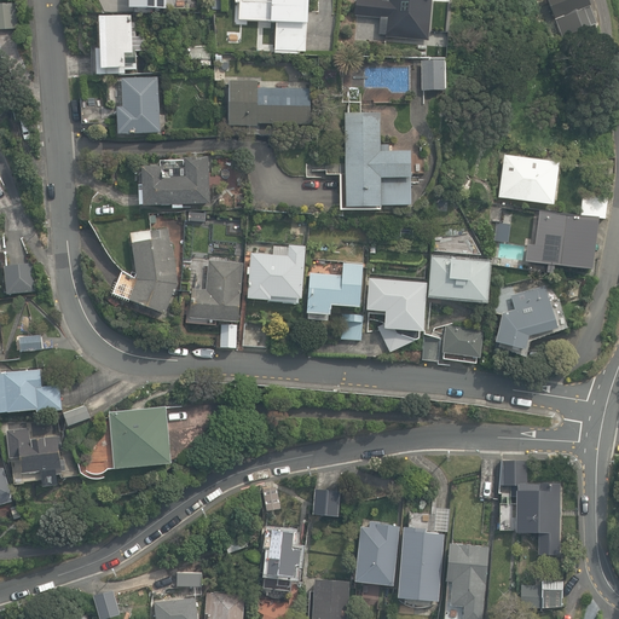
[(275,55),(299,55),(299,52),(307,52),(307,0),(272,0),(272,3),(252,1),(250,0),(233,0),(235,3),(241,3),(239,21),(272,22),(271,23),(276,23),(275,55)]
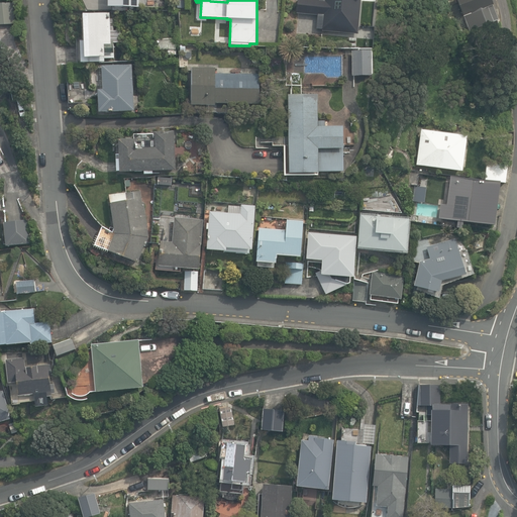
[(322,31),(358,33),(360,0),(319,0),(320,0),(317,0),(297,0),(296,13),(318,15),(317,29),(322,29),(322,31)]
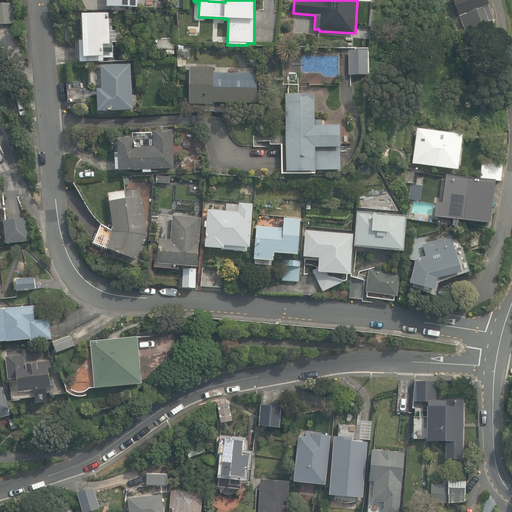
[(452,0),(466,31),(494,20),(486,0),(452,0)]
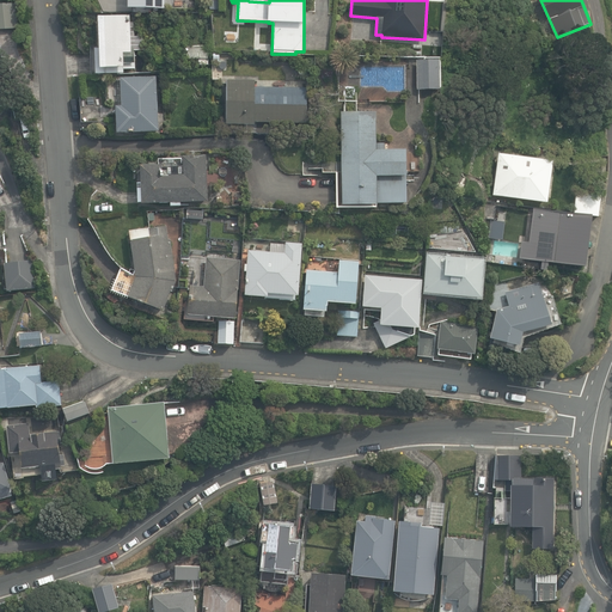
[(0,5),(0,30),(18,29),(16,4),(0,5)]
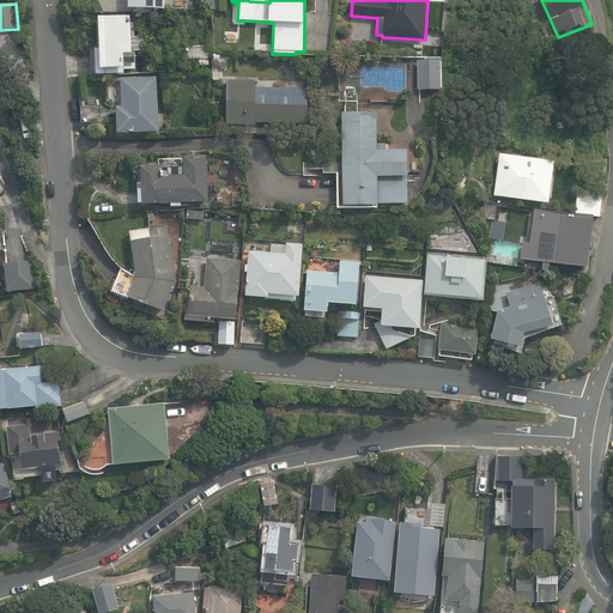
[(91,59),(92,76),(125,74),(125,70),(135,70),(134,49),(132,49),(131,16),(98,17),(101,59),(91,59)]
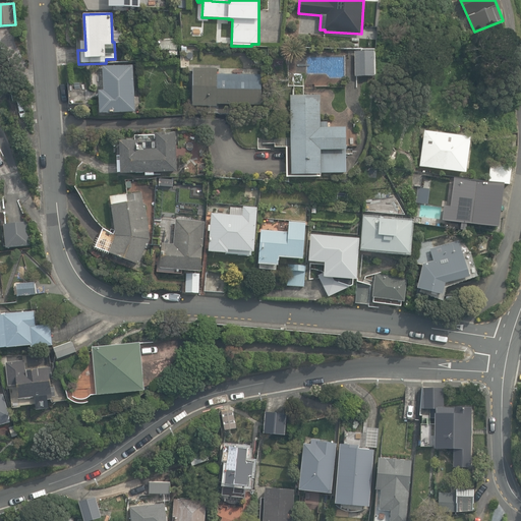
[(169,51),(169,55),(178,55),(178,39),(160,39),(161,51),(169,51)]
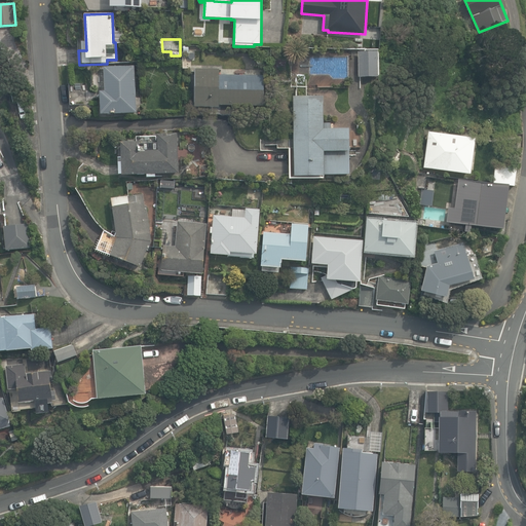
[(359,52),(359,77),(378,76),(378,51),(359,52)]
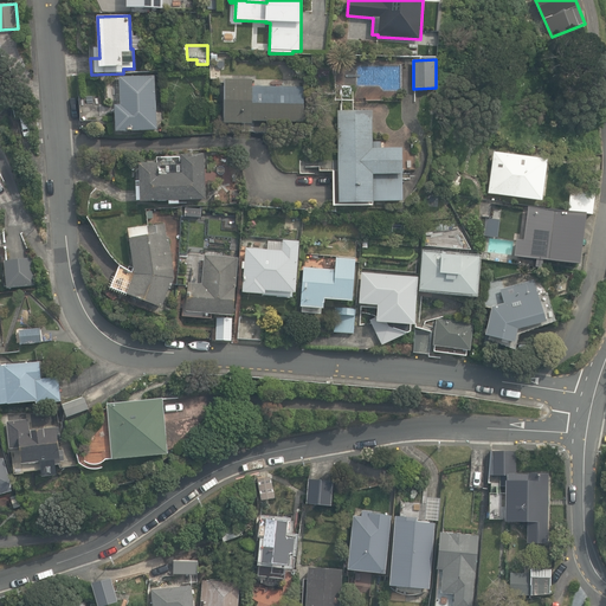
[(115,105),(116,131),(158,129),(155,76),(118,77),(120,104),(115,105)]
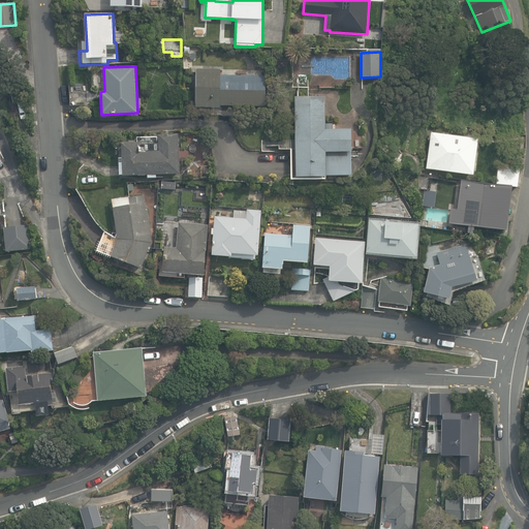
[(221,116),(237,116),(237,106),(265,106),(266,75),(220,75),(221,69),(195,69),(195,109),(221,109),(221,116)]
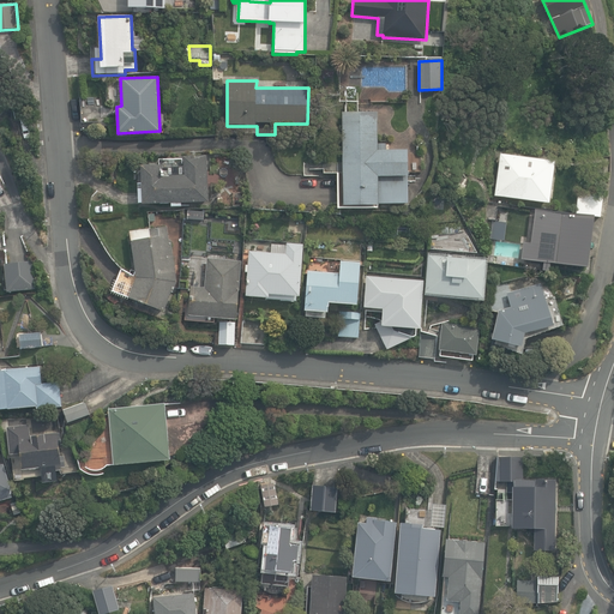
[(80,98),(82,124),(104,122),(103,97),(80,98)]
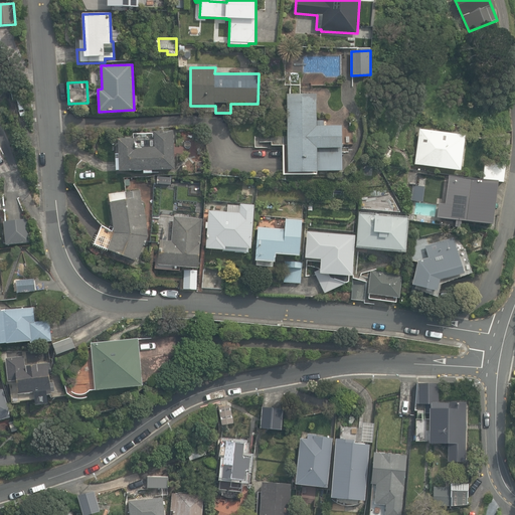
[(10,87),(13,101),(20,100),(16,84),(10,87)]
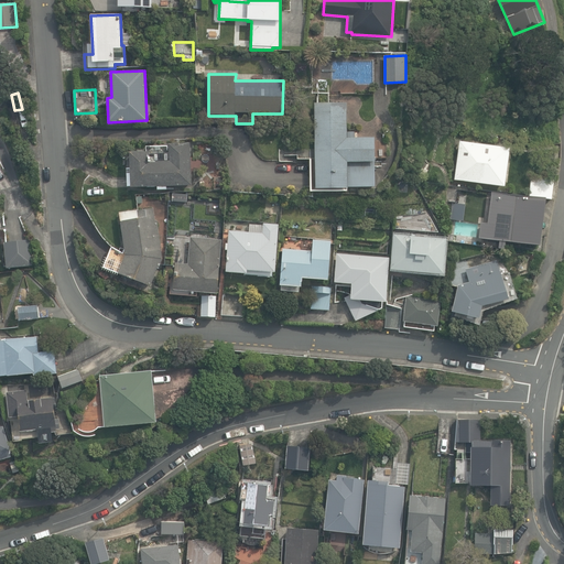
[(315,105),(316,188),(375,187),(375,138),(347,139),(346,104),(315,105)]
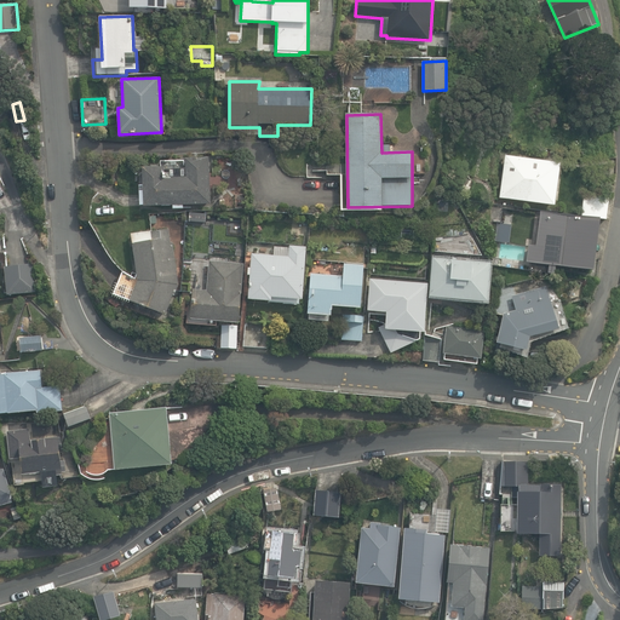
[(499,199),(555,206),(560,164),(505,156),(499,199)]
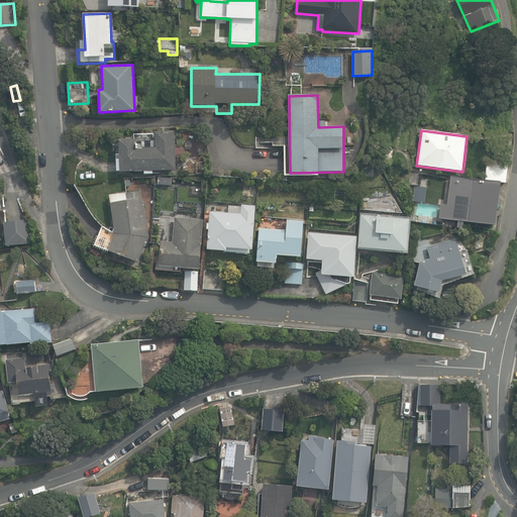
[(144,172),(144,175),(152,174),(152,172),(176,171),(174,131),(154,132),(154,140),(137,141),(136,139),(119,139),(120,159),(116,159),(116,171),(120,171),(120,173),(144,172)]
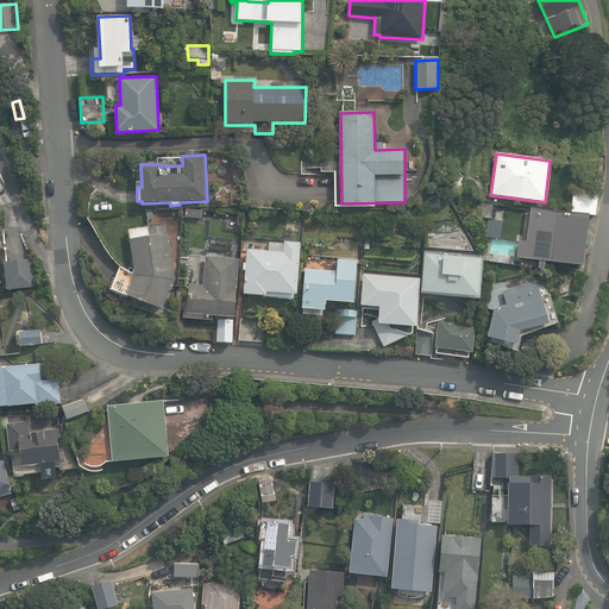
[(571,211),(595,214),(597,194),(573,190),(571,211)]
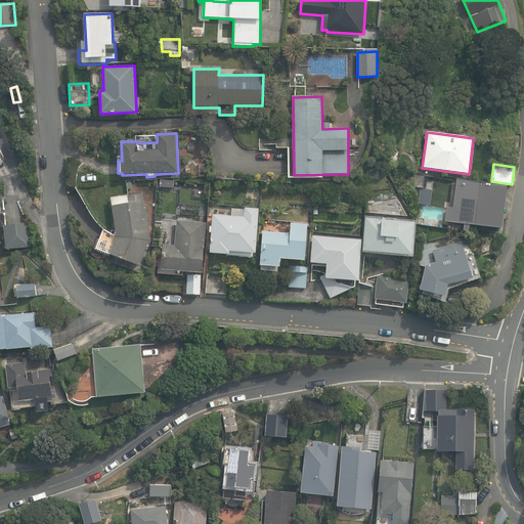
[(419,193),(425,194),(427,175),(416,174),(415,188),(420,188),(419,193)]
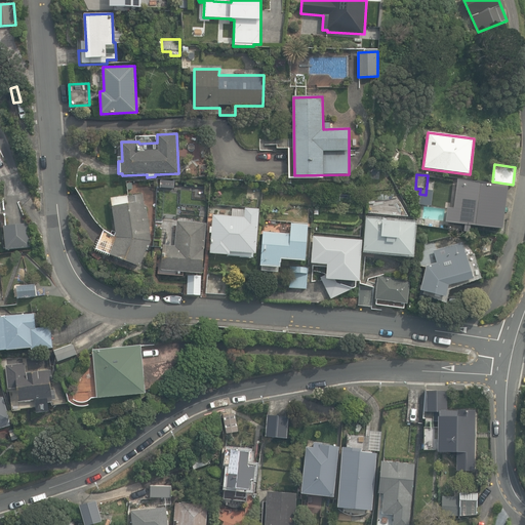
[(507,186),(457,179),(453,208),(447,207),(445,223),(500,230),(507,186)]
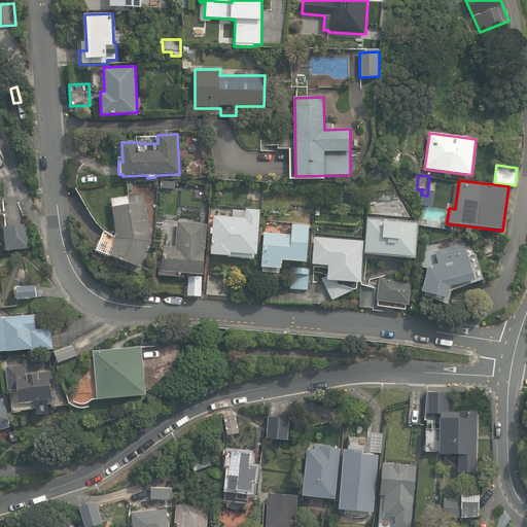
[(110,256),(141,268),(151,242),(146,205),(145,206),(143,195),(111,199),(117,239),(110,256)]
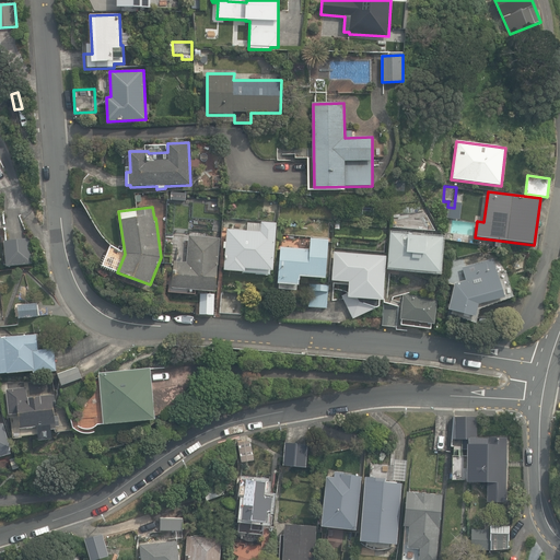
[(224,271),(245,272),(246,269),(273,271),(278,223),(249,221),(248,231),(228,229),(226,243),(225,243),(225,248),(226,248),(224,271)]
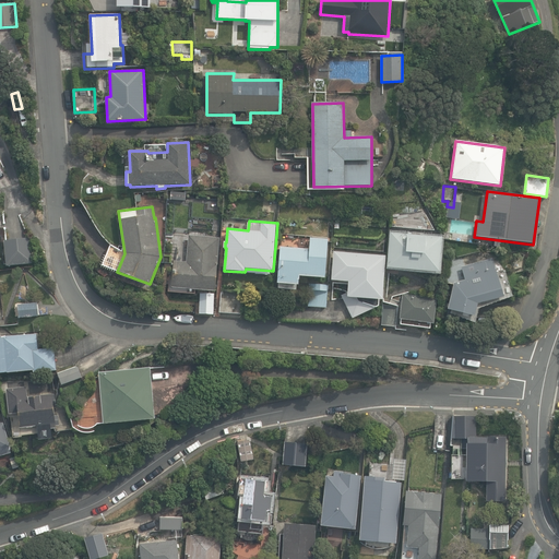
[(388,268),(439,273),(442,237),(425,235),(425,237),(406,235),(406,234),(391,233),(388,268)]
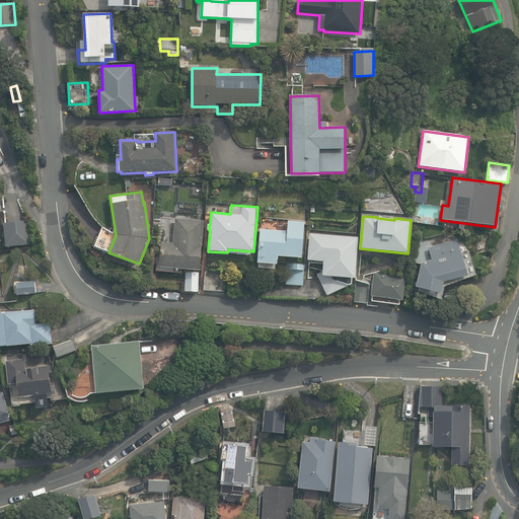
[(159,267),(200,271),(205,221),(175,218),(173,243),(162,242),(159,267)]
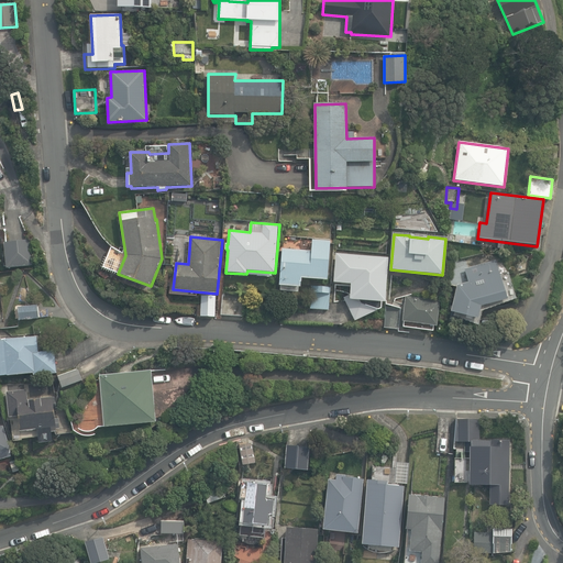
[(282,249),(279,285),(280,285),(280,287),(285,290),(298,291),(298,287),(311,288),(310,309),(329,310),(331,282),(327,280),(330,241),(312,240),(311,251),(282,249)]
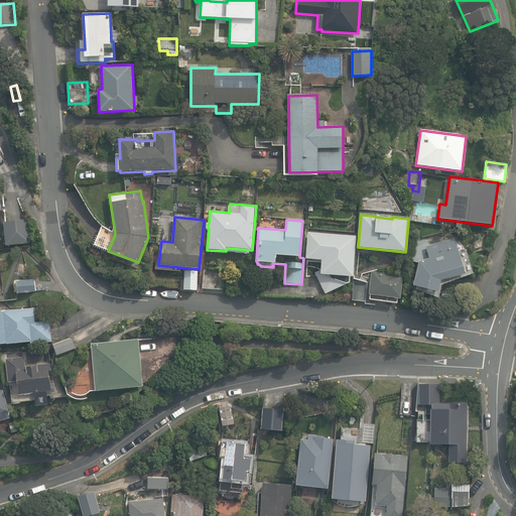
[(27,221),(3,223),(6,247),(29,244),(27,221)]
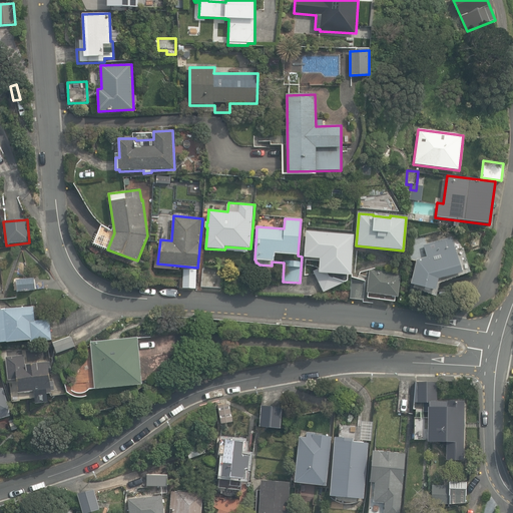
[(315,273),(324,292),(346,281),(346,275),(351,276),(355,235),(307,231),(305,258),(331,260),(330,263),(315,273)]
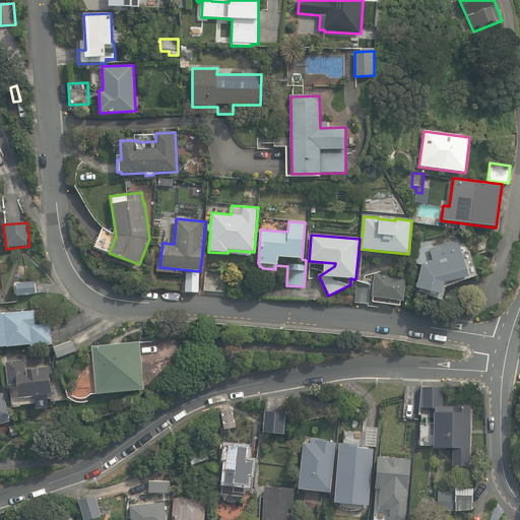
[(416,288),(441,295),(444,282),(468,276),(458,241),(430,249),(433,261),(423,263),(416,288)]
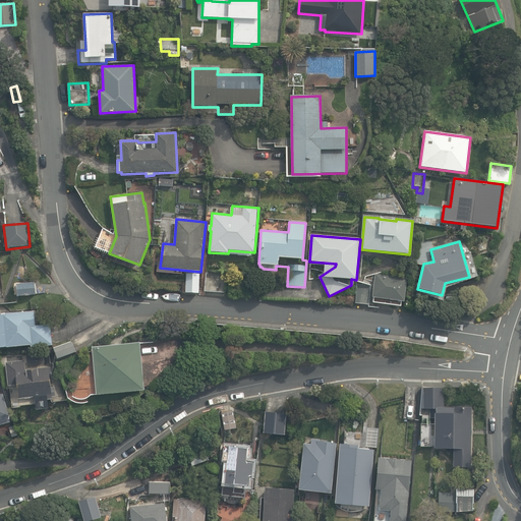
[(206,291),(224,293),(226,273),(207,272),(206,291)]
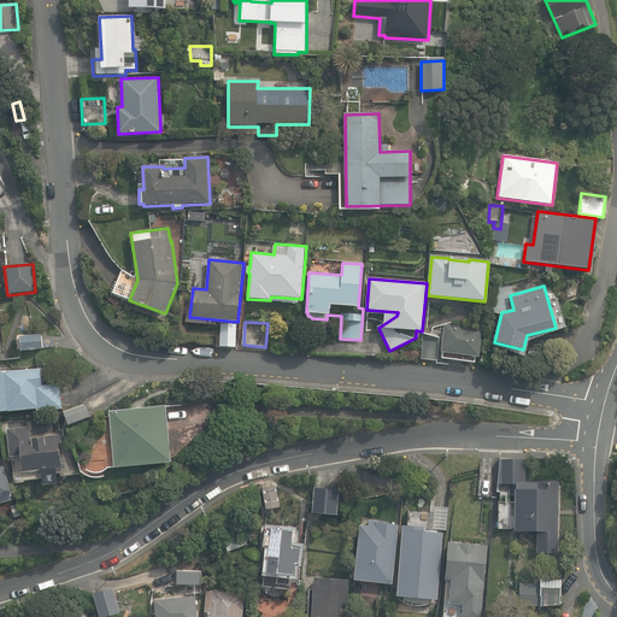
[(445,324),(441,358),(475,362),(475,357),(481,357),(483,328),(445,324)]
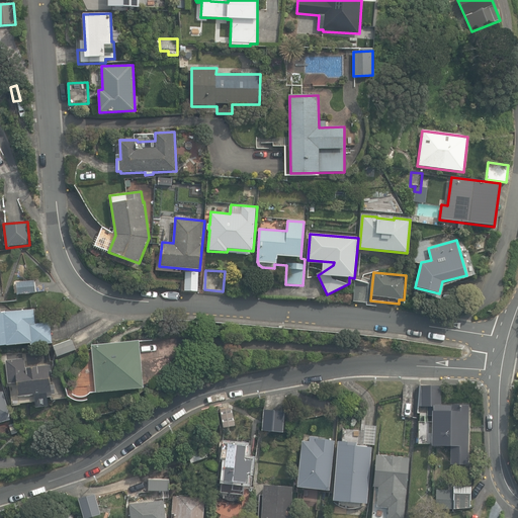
[(185,291),(198,291),(198,273),(186,273),(185,291)]
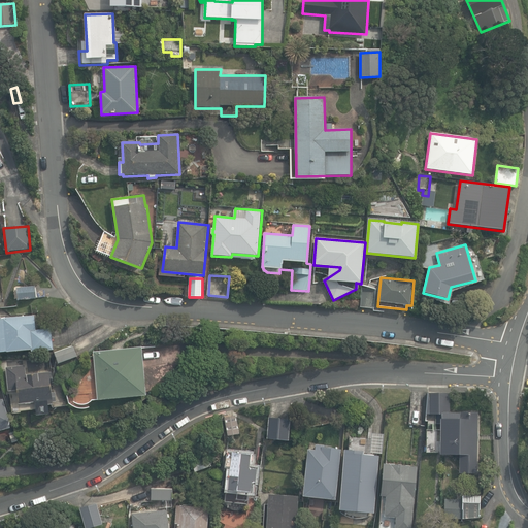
[(17,288),(18,299),(37,298),(36,286),(17,288)]
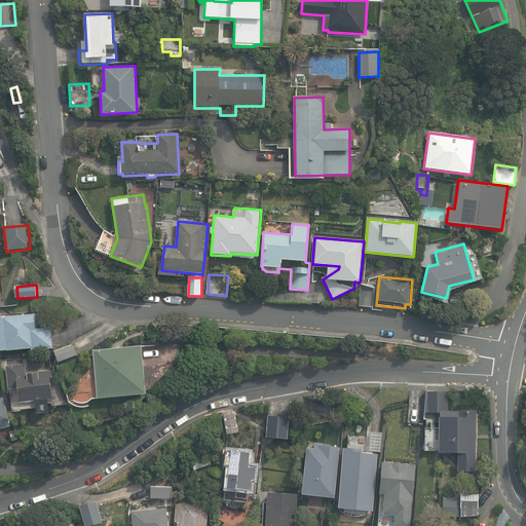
[(360,305),(372,307),(375,291),(363,288),(360,305)]
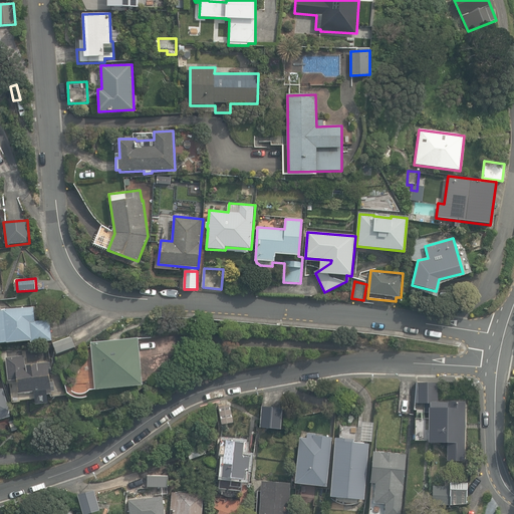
[(0,309),(0,342),(31,339),(31,341),(52,339),(50,319),(35,320),(34,306),(0,309)]
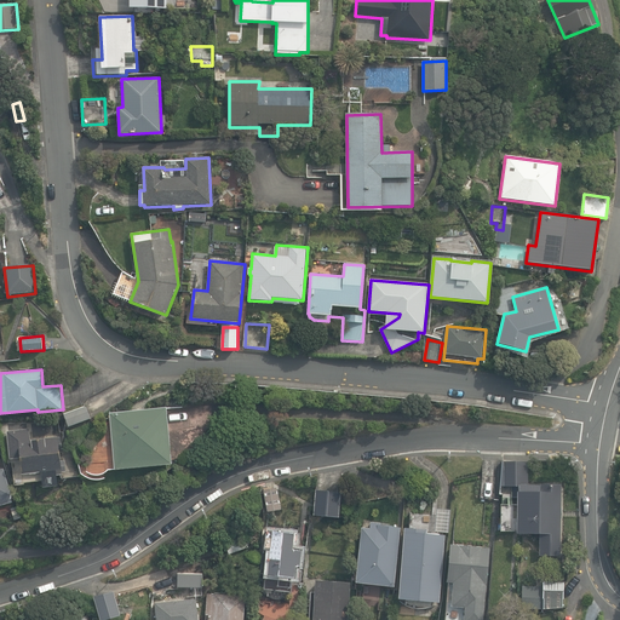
[(64,413),(69,426),(91,418),(86,405),(64,413)]
